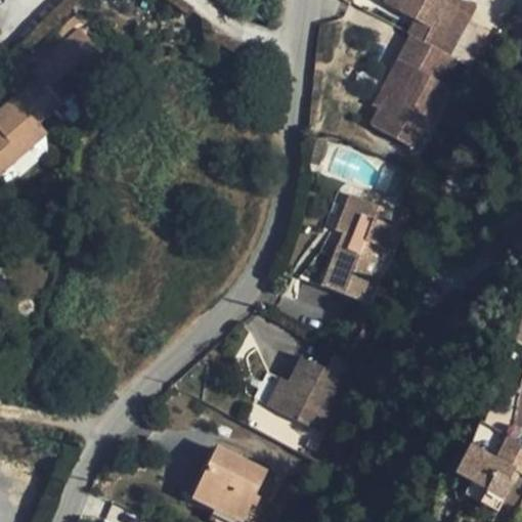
[(396,0),(391,8),(407,18),(421,28),(414,41),(402,34),(387,57),(401,67),(381,98),(371,92),(364,103),(353,120),(394,145),(432,86),(425,82),(440,58),(436,56),(461,17),(438,3),(439,0),(396,0)]
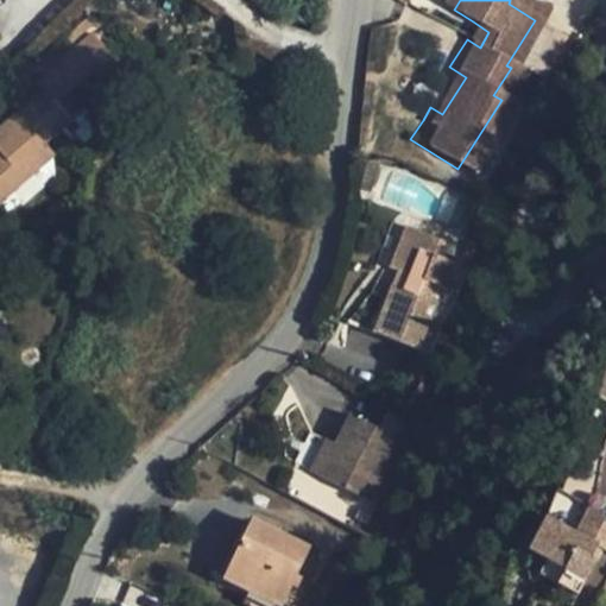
[(447,0),(446,4),(454,10),(460,0),(447,0)]
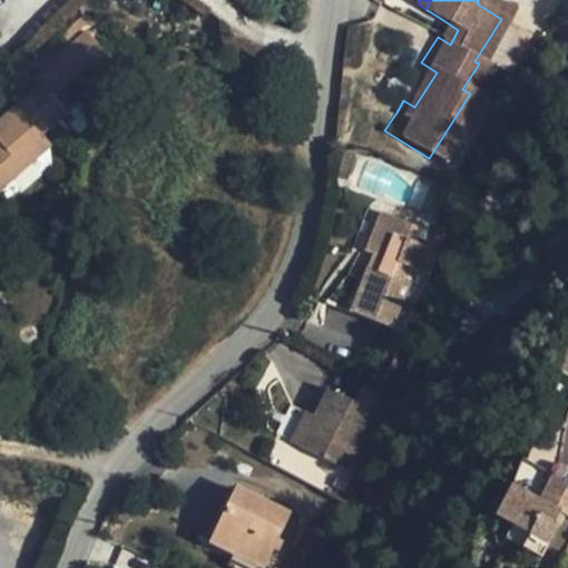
[(478,0),(477,3),(501,19),(508,10),(492,0),(478,0)]
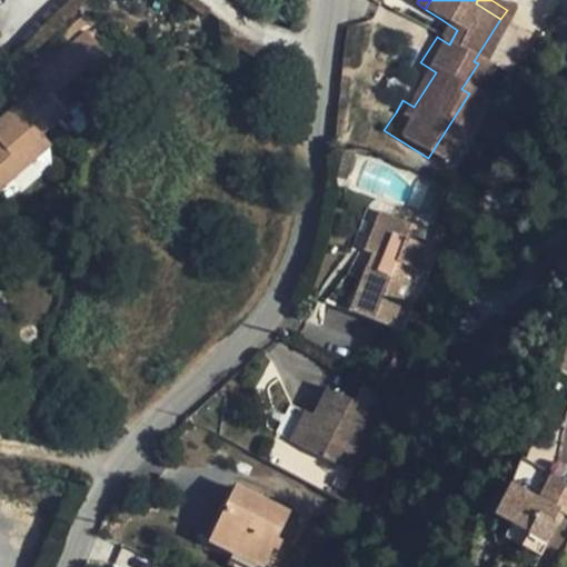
[(457,30),(443,20),(434,36),(437,37),(449,45),(457,30)]
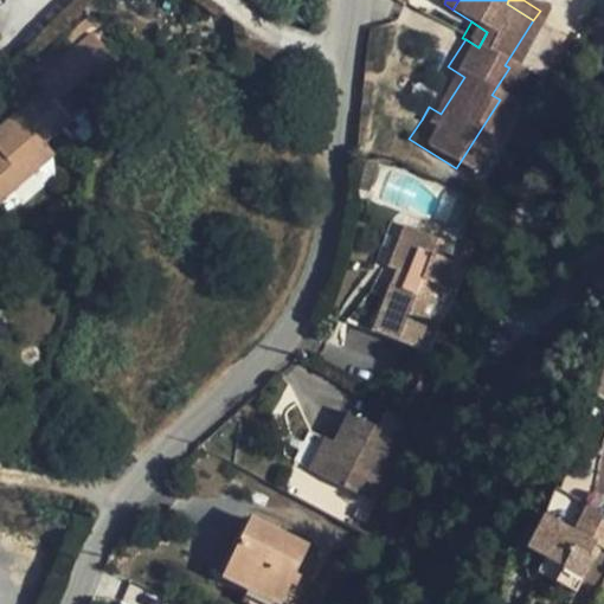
[(43,88),(69,117),(124,69),(91,31),(36,79),(43,88)]
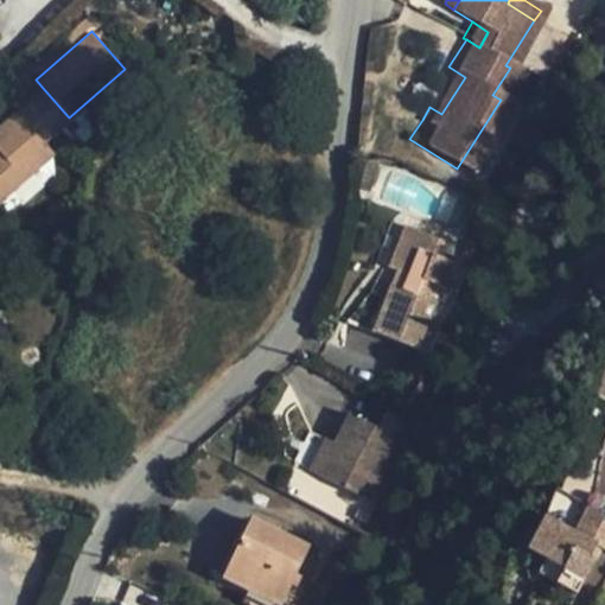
[(465,77),(449,67),(425,103),(430,107),(441,114),(465,77)]
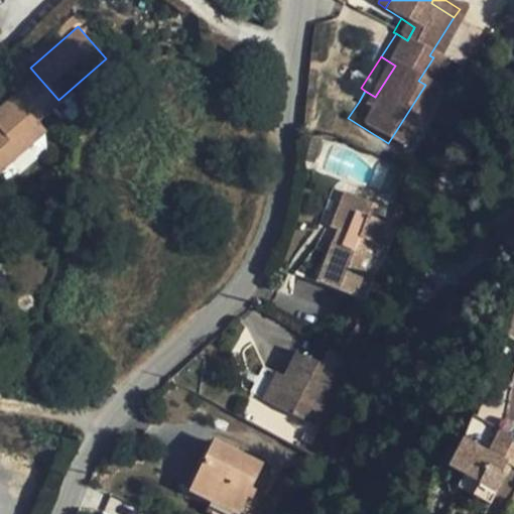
[(47,110),(58,100),(36,75),(25,85),(47,110)]
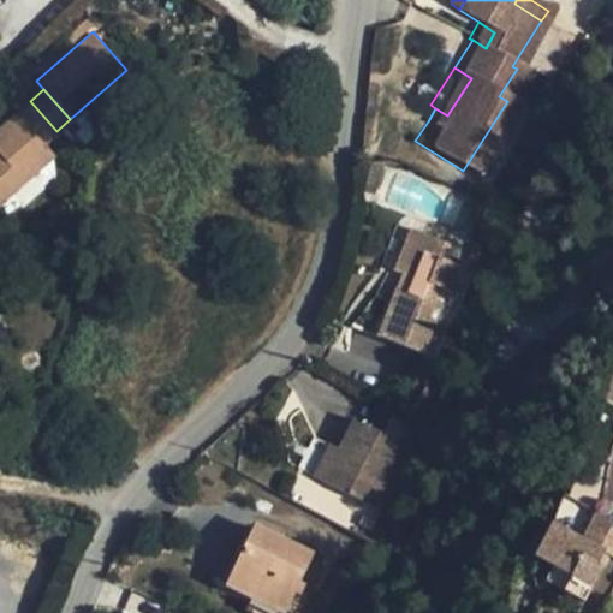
[(43,143),(57,131),(30,101),(0,126),(0,201),(54,155),(43,143)]
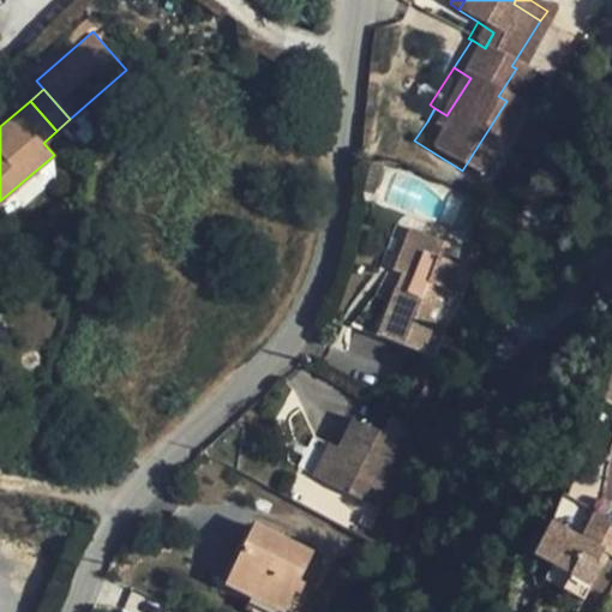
[(435,108),(430,105),(421,118),(427,121),(435,108)]
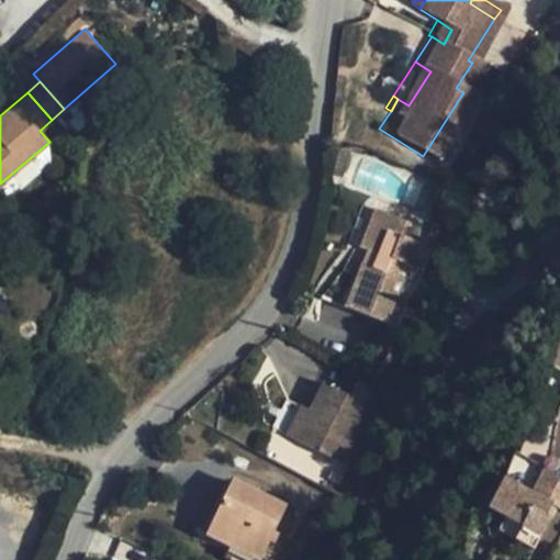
[(391,257),(402,261),(413,265),(422,242),(410,238),(415,223),(374,208),(360,245),(368,248),(378,253),(371,267),(362,262),(345,305),(385,321),(399,291),(391,289),(396,276),(384,271),(391,257)]
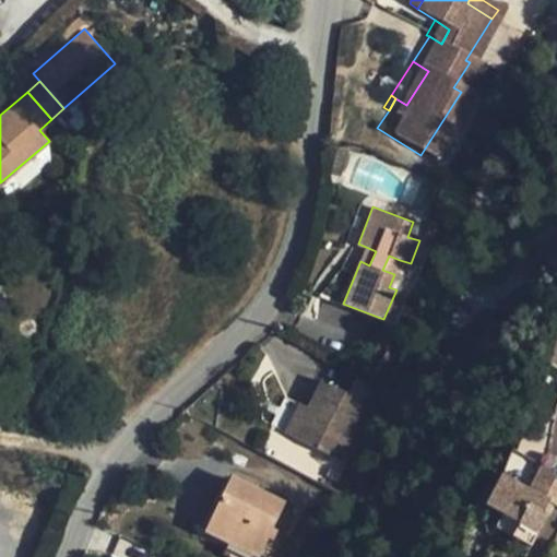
[(366,247),(360,261),(369,265),(376,251),(366,247)]
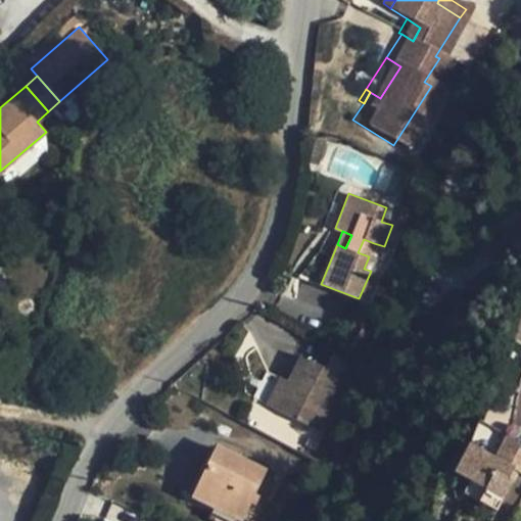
[(358,252),(369,256),(374,243),(364,239),(358,252)]
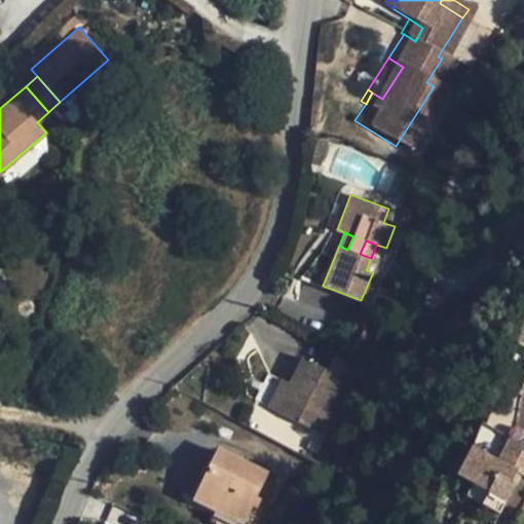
[(302,356),(289,382),(274,410),(317,432),(345,378),(302,356)]
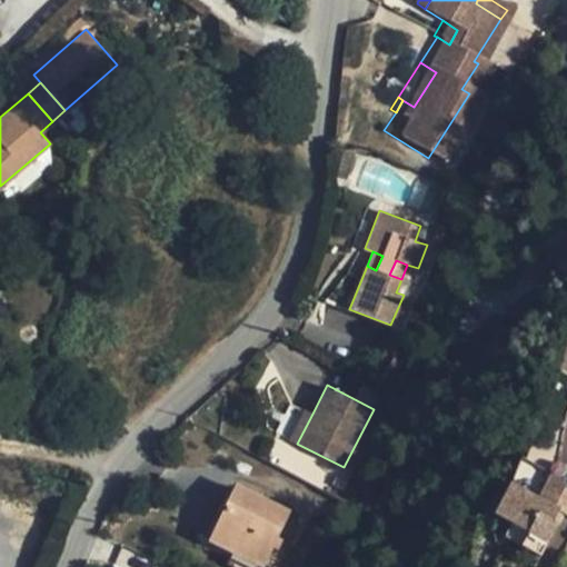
[(289,440),(297,444),(312,414),(305,409),(289,440)]
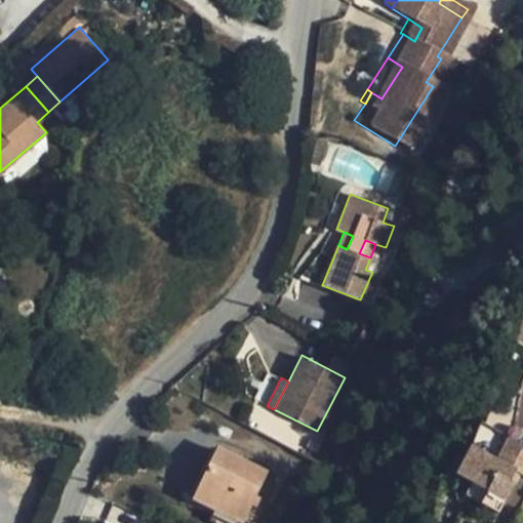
[(522,442),(509,435),(497,458),(472,445),(456,475),(505,499),(514,483),(510,480),(515,471),(519,473),(522,474),(522,442)]
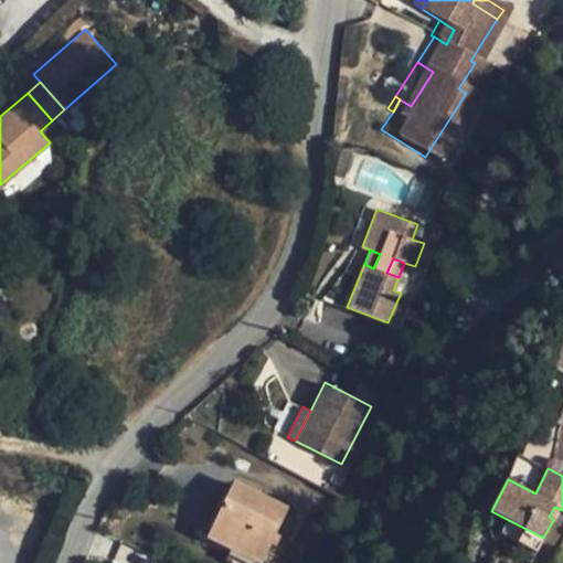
[(233,481),(206,537),(259,562),(287,507),(233,481)]
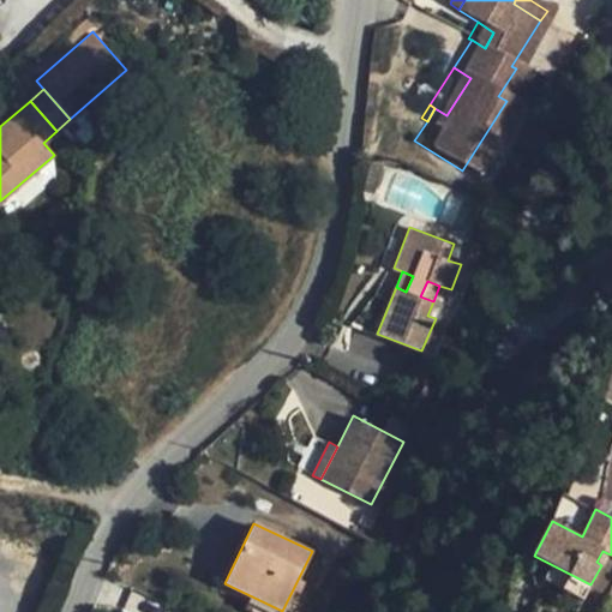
[(597,562),(601,565),(607,553),(603,551),(597,562)]
